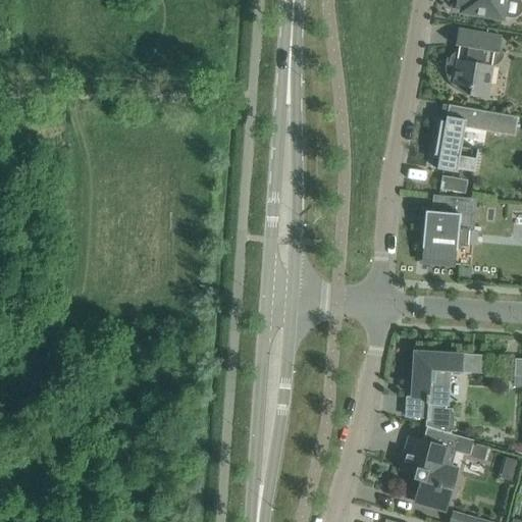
[(457,0),(457,5),(463,6),(462,12),(502,19),(503,16),(509,18),(513,18),(517,16),(520,15),(521,11),(521,3),(521,1),(519,0),(457,0)]
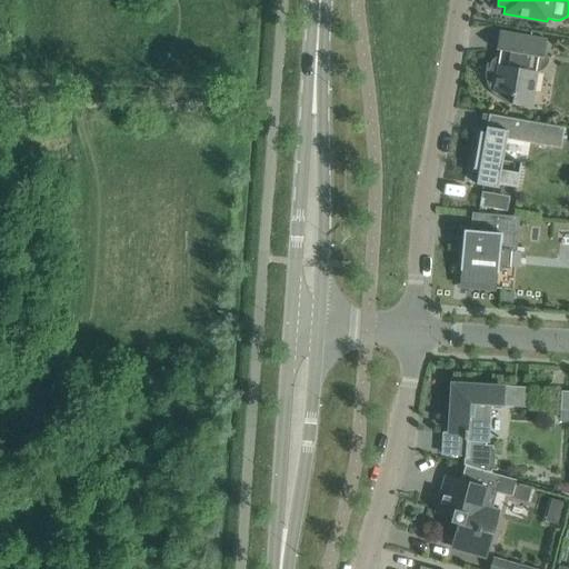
[(547,40),(521,36),(499,32),(496,50),(500,51),(498,66),(487,63),(486,71),(486,73),(486,77),(486,80),(486,82),(487,85),(488,88),(489,90),(491,92),(493,95),(495,97),(496,98),(498,99),(502,101),(506,103),(510,105),(531,108),(538,72),(531,71),(533,57),(543,59),(547,40)]
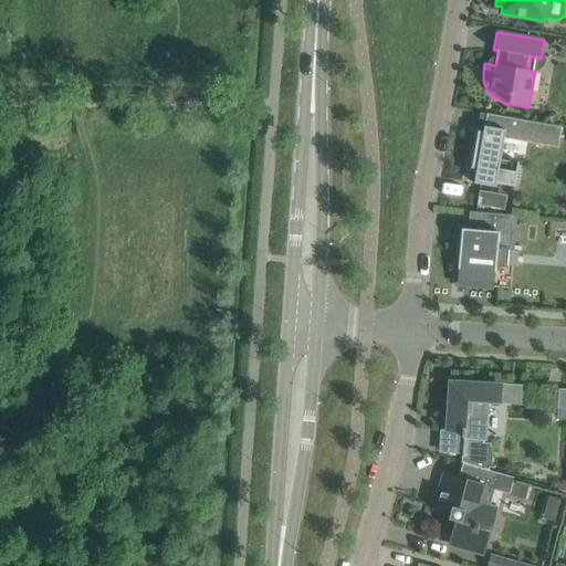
[(562,127),(485,114),(483,132),(477,130),(470,169),(475,169),(473,184),(495,188),(495,184),(514,187),(519,163),(500,159),(504,138),(558,148),(562,127)]
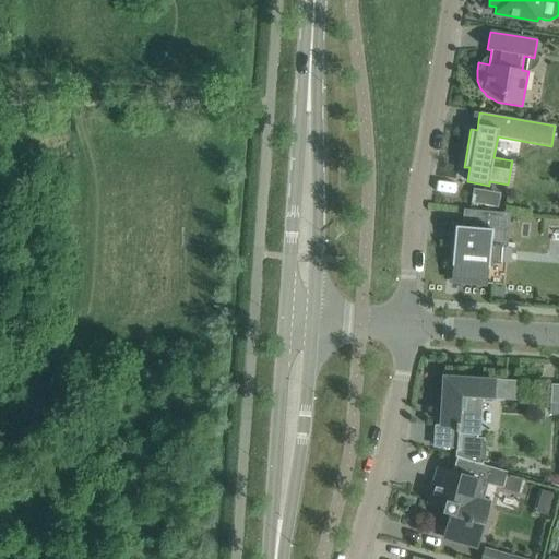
[(500,193),(474,189),(471,203),(498,207),(500,193)]
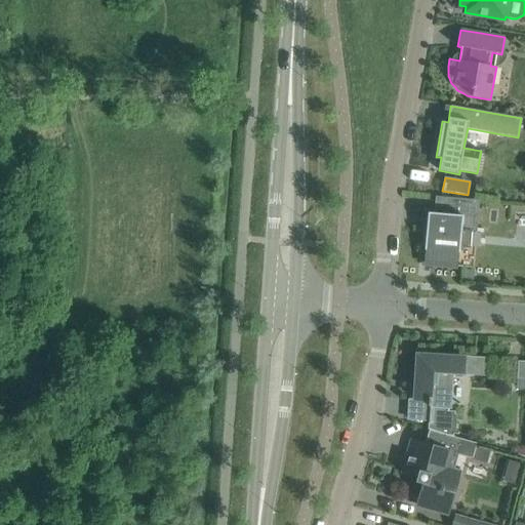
[(479,200),(455,198),(435,197),(434,213),(428,212),(425,244),(422,272),(430,273),(431,265),(474,268),(475,248),(470,247),(471,233),(477,233),(479,200)]
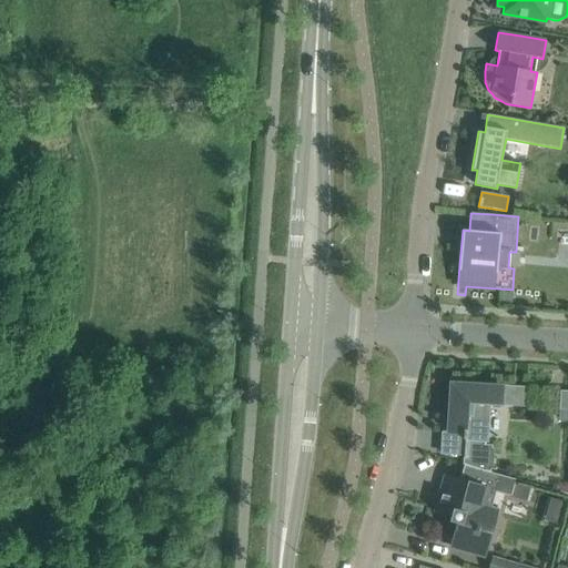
[(500,405),(501,387),(452,384),(448,432),(464,433),(463,439),(465,439),(464,463),(463,463),(463,465),(464,465),(486,472),(489,473),(490,468),(493,468),(494,448),(490,448),(490,446),(485,445),(487,405),(500,405)]
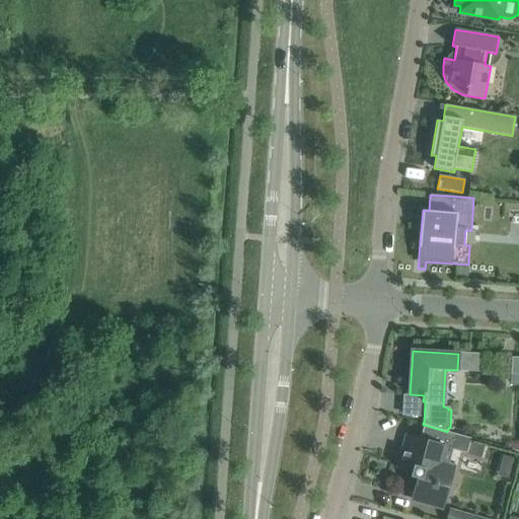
[(518,357),(512,357),(510,385),(518,385),(518,357)]
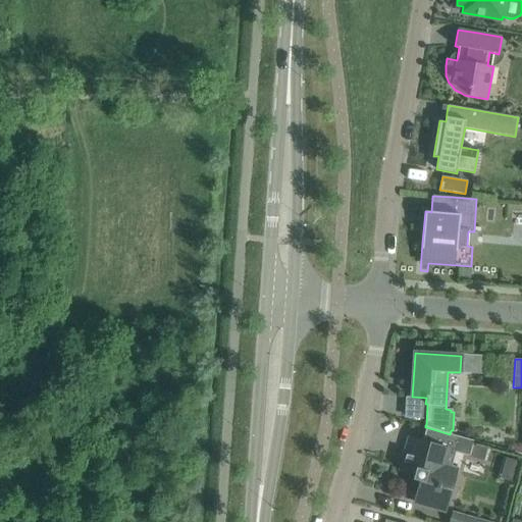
[(473,440),(460,436),(450,434),(447,433),(426,427),(423,440),(411,436),(402,471),(414,475),(413,479),(419,481),(414,501),(433,506),(447,510),(458,471),(444,467),(448,451),(469,457),(473,440)]
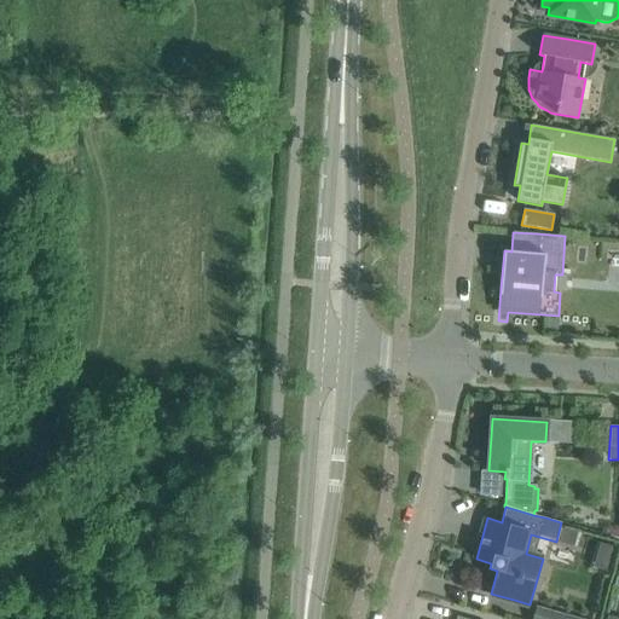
[(536,606),(532,618),(582,618),(578,618),(572,615),(568,614),(536,606)]
